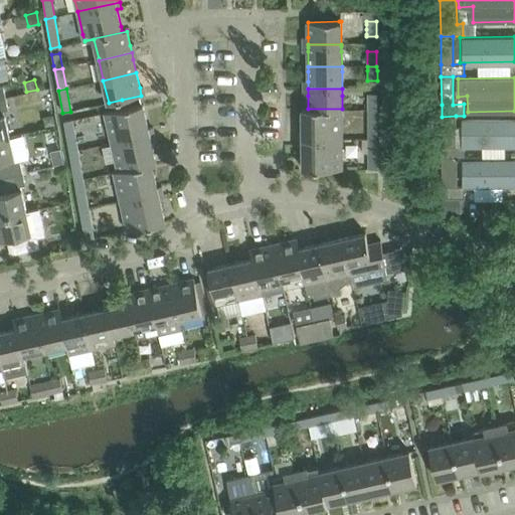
[(377,94),(368,94),(369,109),(377,108),(377,94)]
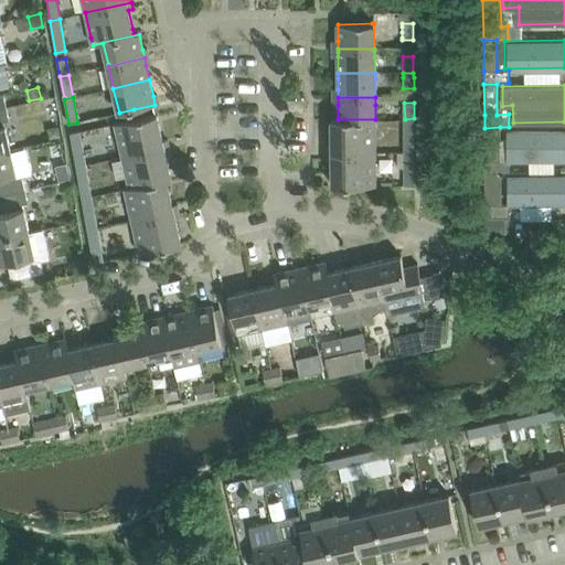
[(10,120),(7,107),(0,108),(0,151),(11,149),(4,121),(10,120)]
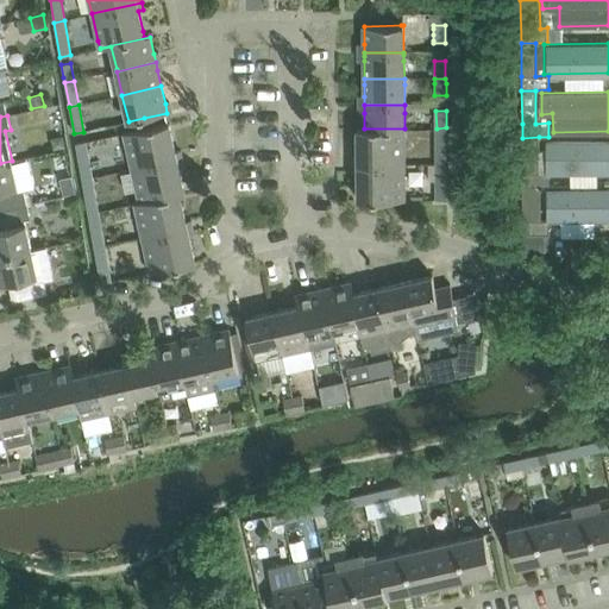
[(175,151),(169,123),(124,133),(132,169),(182,157),(181,150),(175,151)]
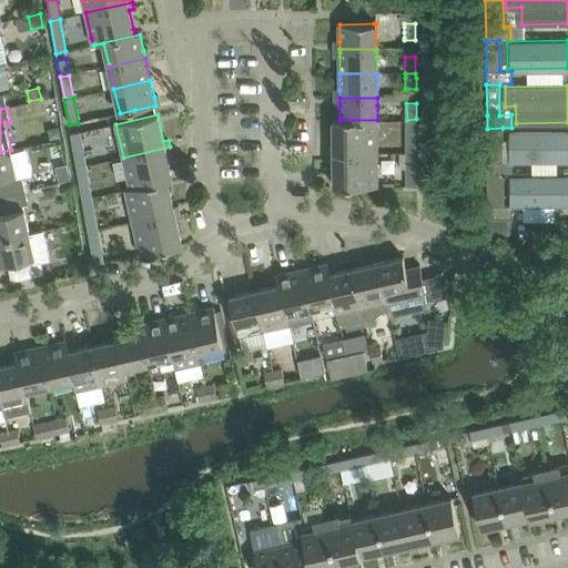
[(416,119),(407,120),(407,132),(407,153),(416,153),(416,132),(416,119)]
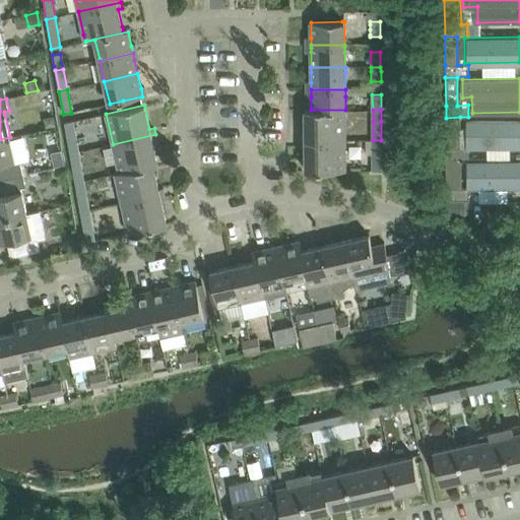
[(302,134),(302,140),(345,140),(345,121),(345,110),(311,110),(306,110),(306,121),(306,134),(302,134)]
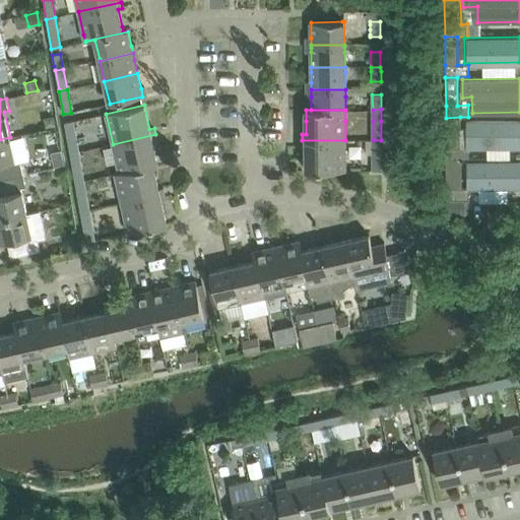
[(54,116),(44,119),(46,128),(56,126),(54,116)]
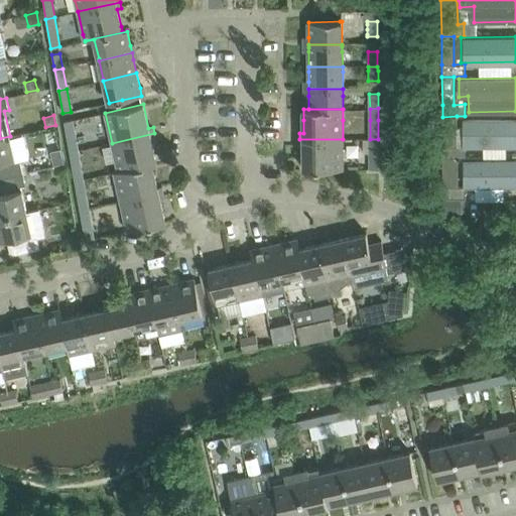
[(457,146),(457,116),(442,117),(442,146),(442,158),(454,158),(466,158),(466,146),(457,146)]
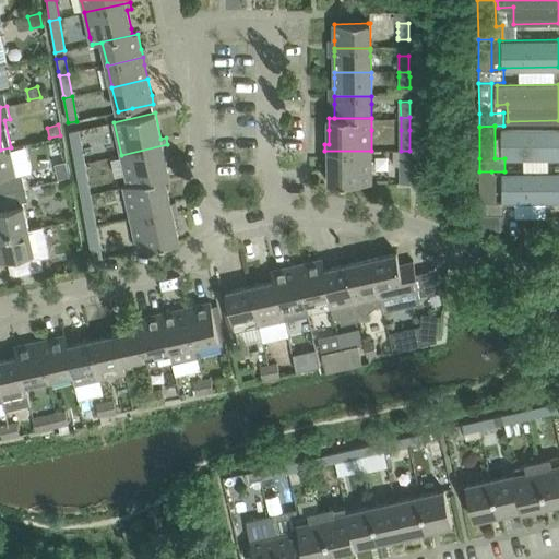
[(558,129),(503,130),(503,155),(558,154),(558,129)]
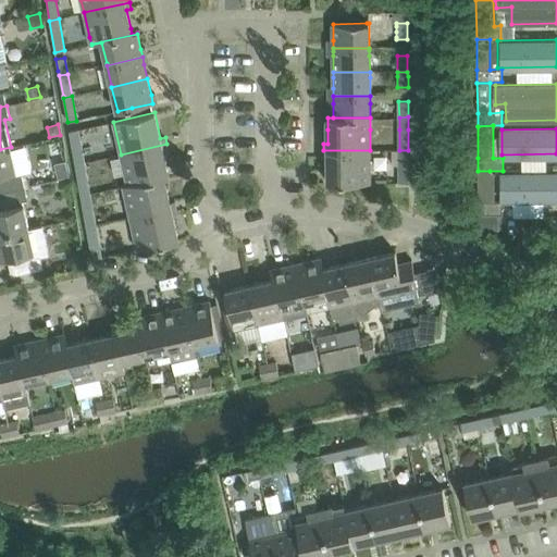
[(78,130),(69,131),(75,164),(84,162),(78,130)]
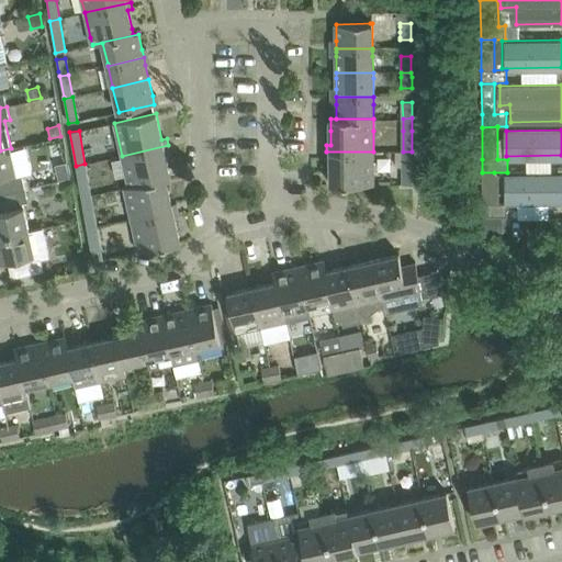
[(124,188),(170,178),(165,153),(169,152),(168,145),(122,156),(128,187),(124,188)]
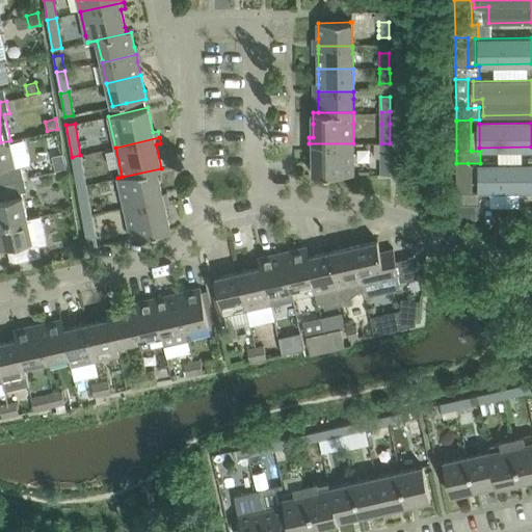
[(16,167),(10,140),(0,142),(0,184),(24,179),(21,166),(16,167)]
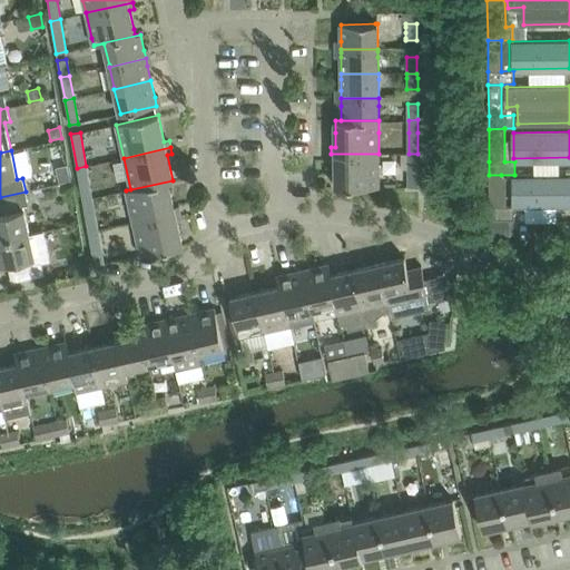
[(331,160),(335,160),(336,188),(379,187),(379,159),(379,154),(331,154),(331,160)]
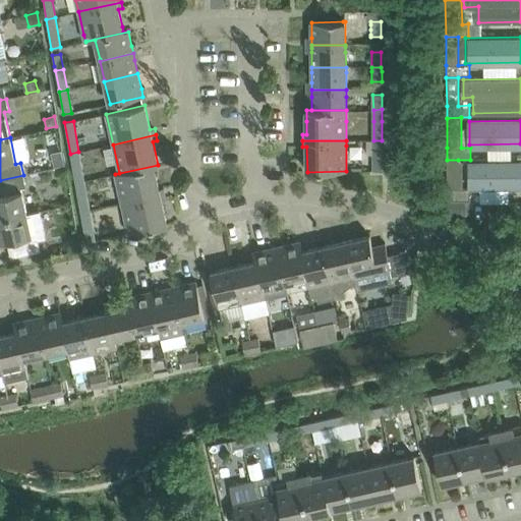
[(373,140),(373,146),(373,155),(373,171),(383,171),(382,146),(382,140),(373,140)]
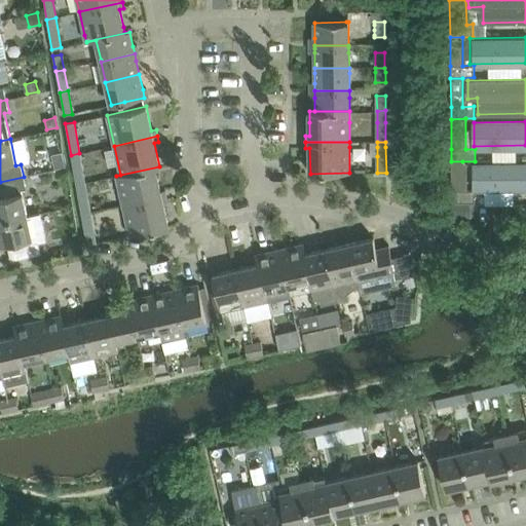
[(62,152),(51,154),(54,168),(65,166),(62,152)]
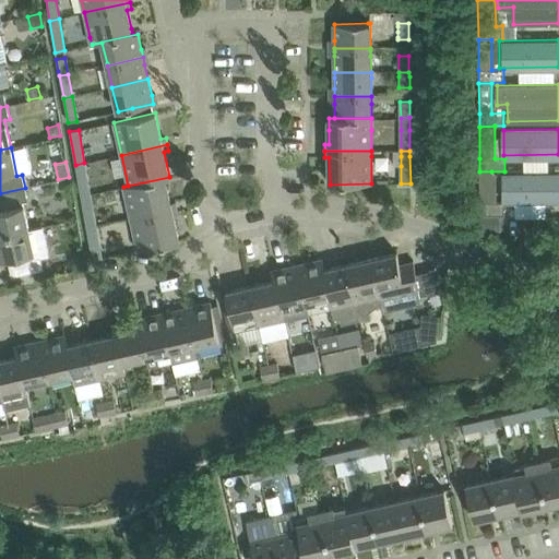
[(84,163),(75,165),(81,197),(91,194),(84,163)]
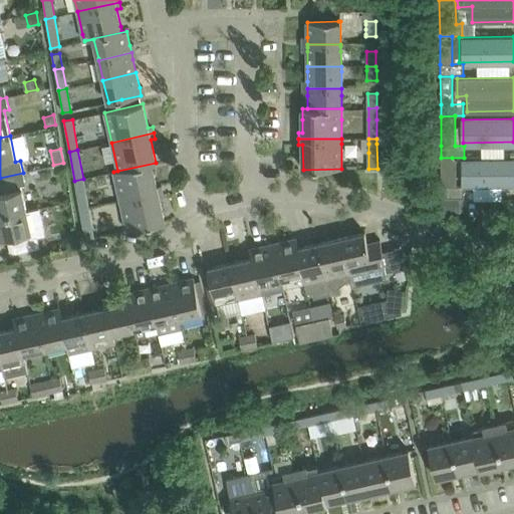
[(452,180),(452,158),(441,158),(441,180),(452,180)]
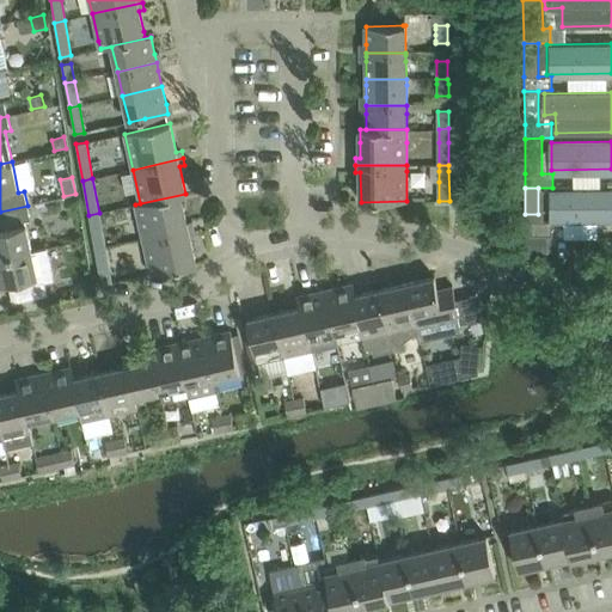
[(611,188),(546,189),(548,219),(611,219),(611,188)]
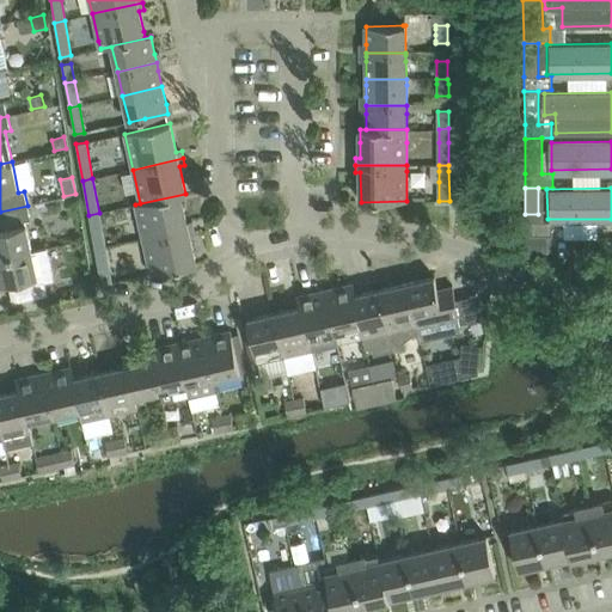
[(188,222),(181,195),(187,194),(185,194),(135,204),(144,239),(194,228),(193,221),(188,222)]
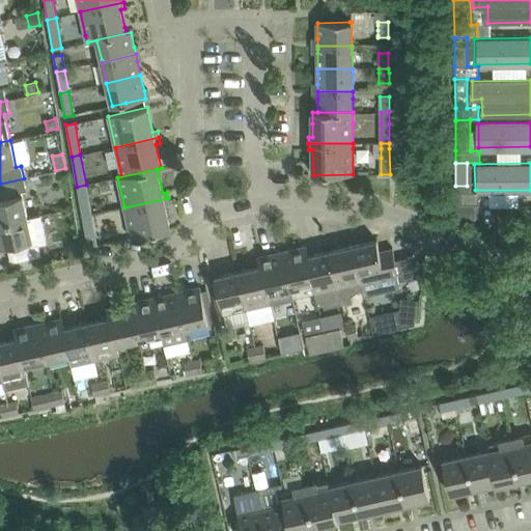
[(0,200),(0,223),(28,218),(23,196),(22,192),(27,191),(24,178),(19,179),(0,184),(0,198),(0,200)]
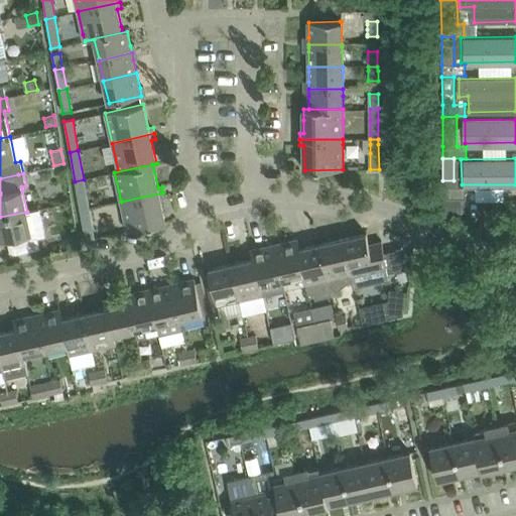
[(84,179),(75,181),(81,211),(89,209),(84,179)]
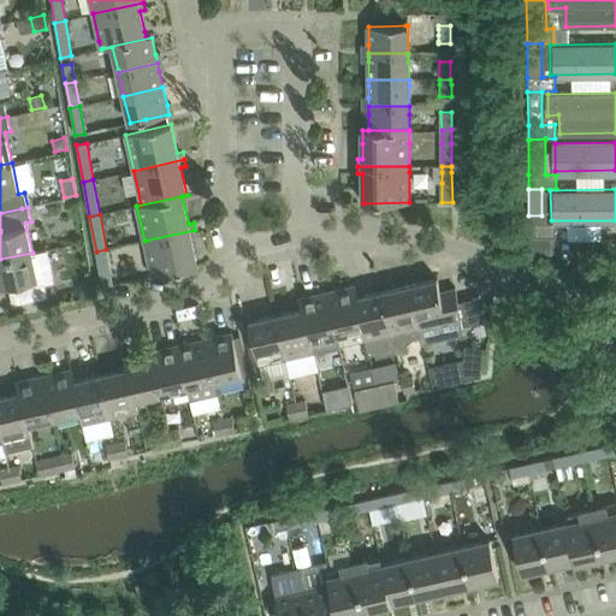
[(529,238),(556,237),(556,223),(529,223),(529,238)]
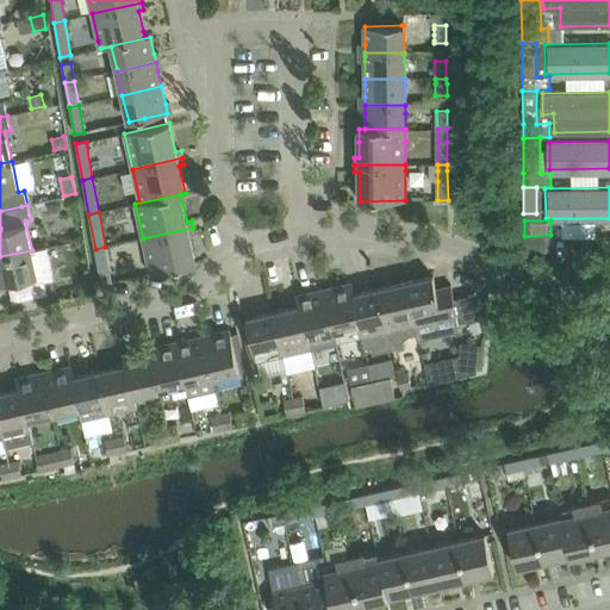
[(151,274),(195,263),(190,235),(194,235),(193,228),(143,238),(151,274)]
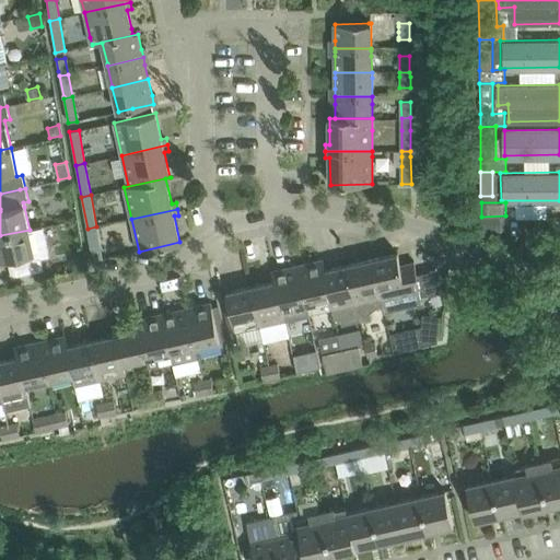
[(96,226),(88,229),(93,261),(102,259),(96,226)]
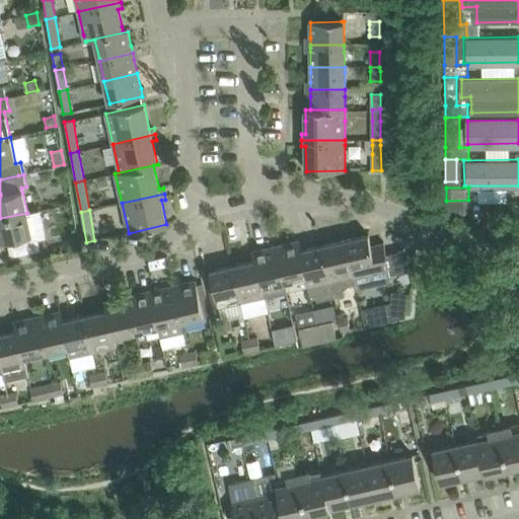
[(27,213),(0,218),(0,242),(7,241),(10,240),(12,245),(10,245),(12,255),(10,256),(10,257),(15,256),(30,252),(41,250),(38,239),(46,237),(40,211),(27,213)]
